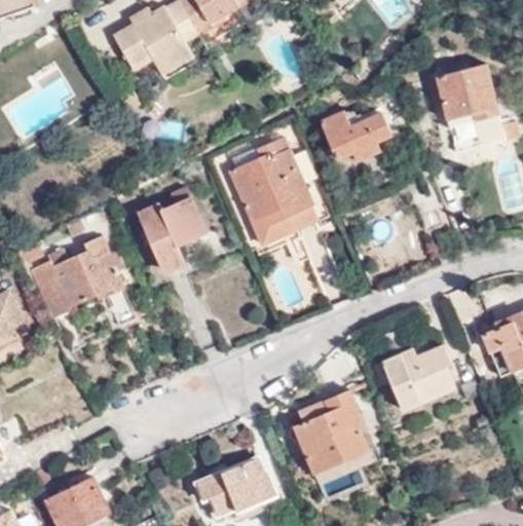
[(0,12),(32,2),(30,0),(0,0),(0,12)]
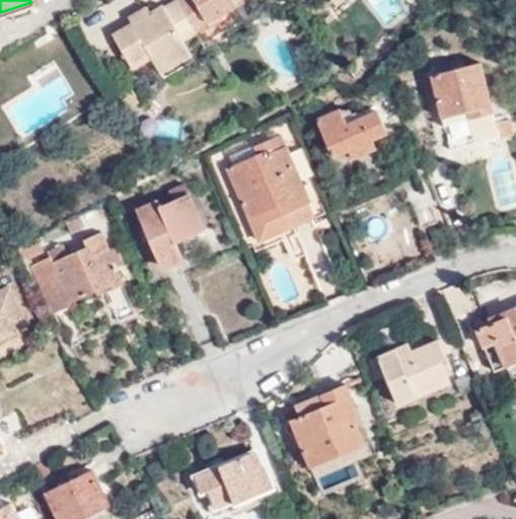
[(192,31),(173,0),(172,0),(162,6),(160,3),(146,9),(148,13),(130,23),(128,19),(109,29),(129,65),(149,55),(162,47),(167,56),(185,47),(179,38),(192,31)]
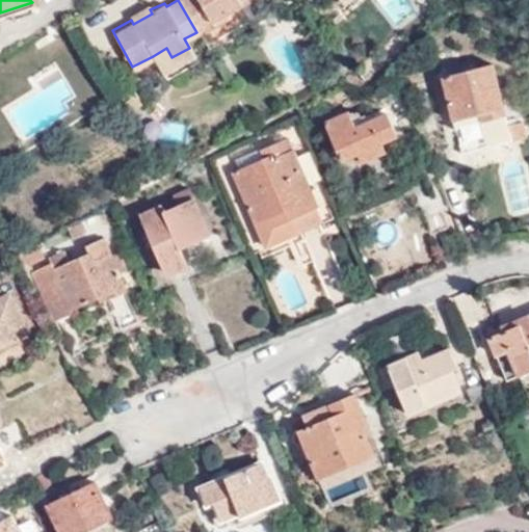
[(178,0),(196,32),(229,15),(227,9),(243,0),(178,0)]
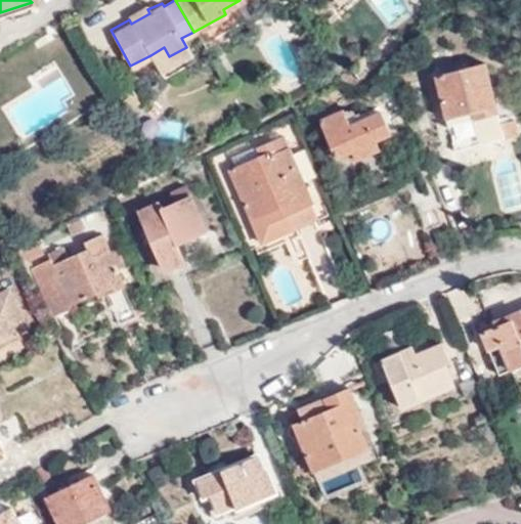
[(396,0),(373,0),(372,2),(391,18),(402,5),(396,0)]
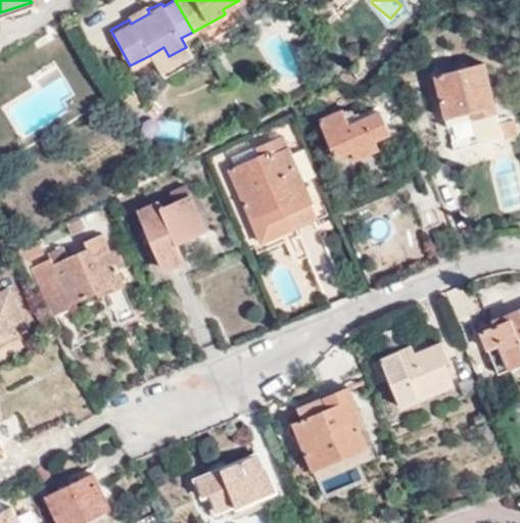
[(149,13),(147,9),(144,4),(126,13),(129,19),(131,24),(149,13)]
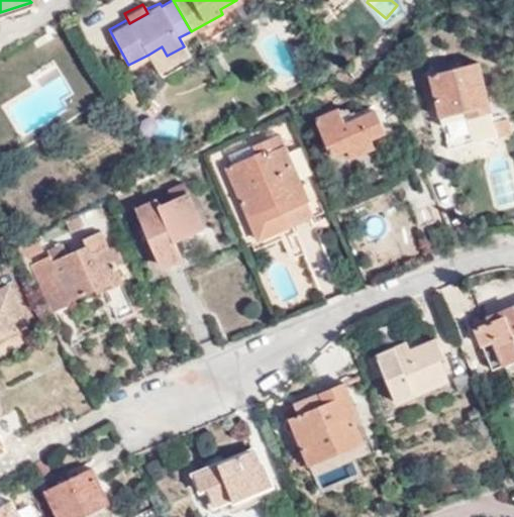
[(173,67),(167,56),(162,46),(148,55),(160,74),(173,67)]
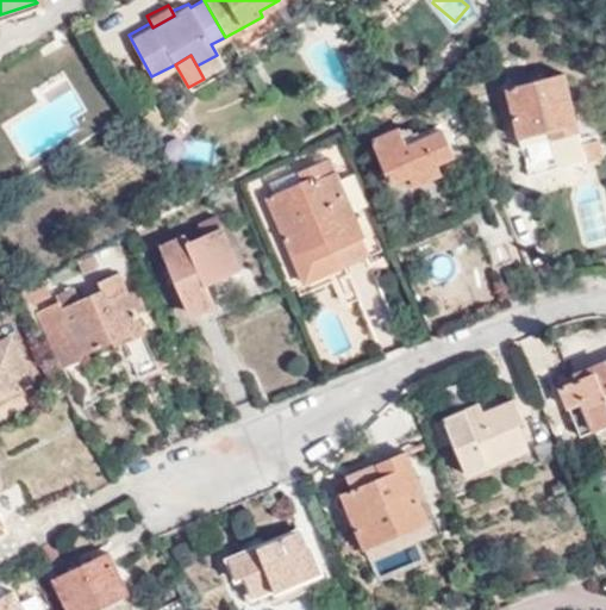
[(224,68),(217,55),(197,66),(204,79),(224,68)]
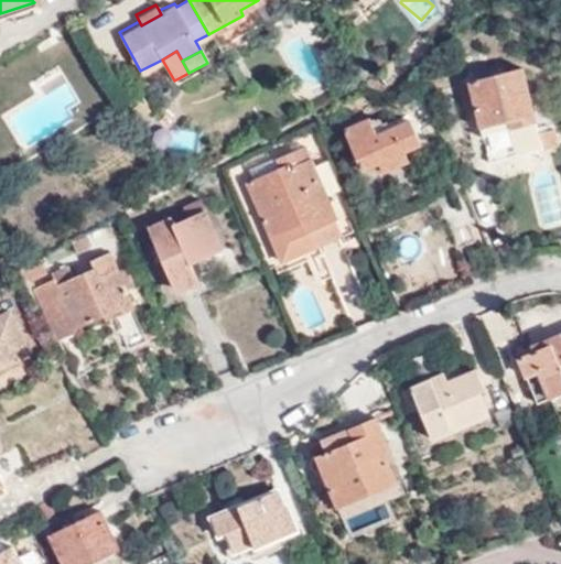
[(513,125),(532,120),(521,68),(467,80),(479,125),(508,118),(509,125),(513,125)]
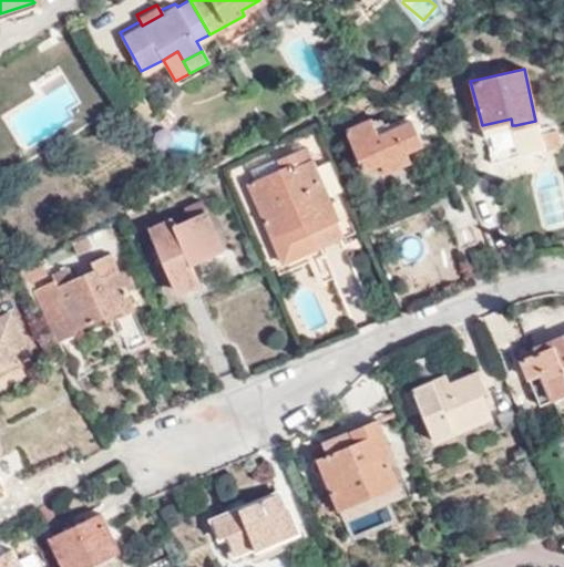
[(64,84),(42,98),(8,117),(24,146),(72,119),(67,110),(75,103),(64,84)]
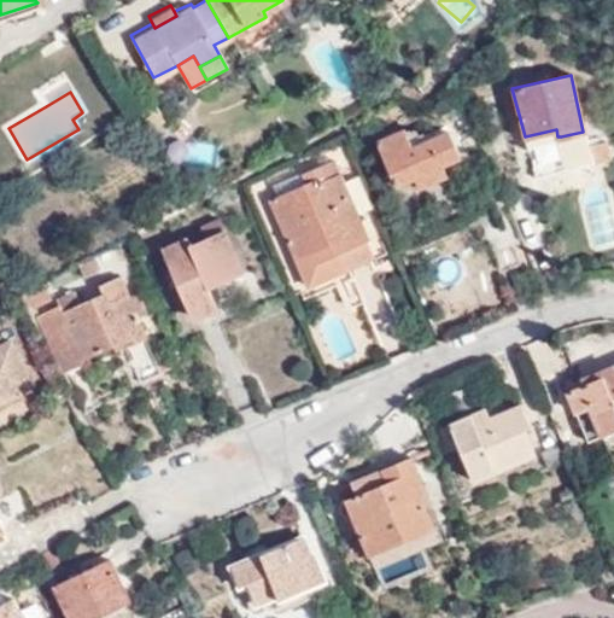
[(404,129),(374,143),(393,185),(410,178),(415,187),(445,174),(439,162),(456,153),(446,130),(411,146),(404,129)]
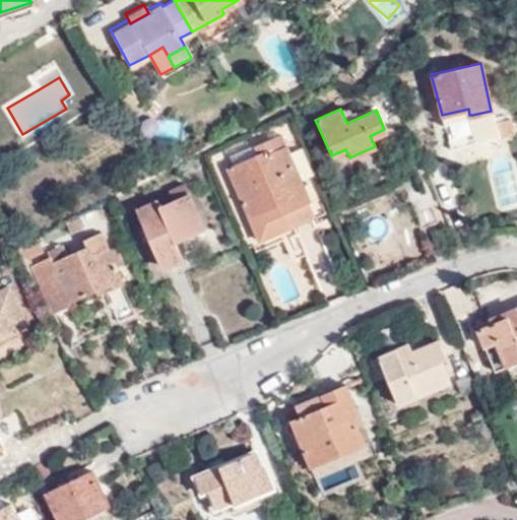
[(468,109),(442,115),(436,116),(438,123),(443,122),(469,115),(468,109)]
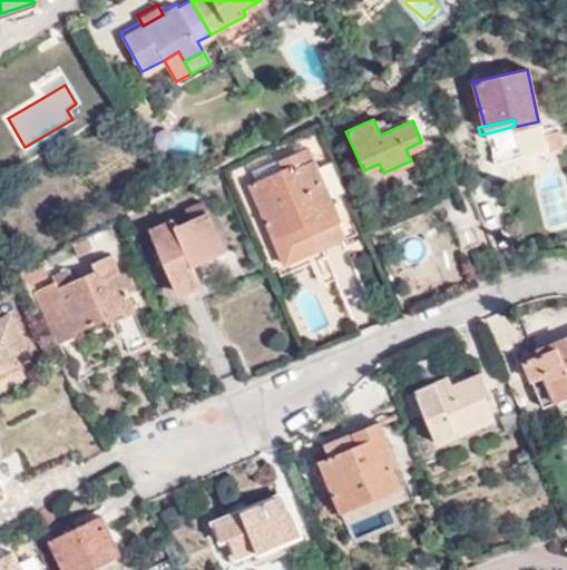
[(545,149),(538,121),(518,126),(525,154),(545,149)]
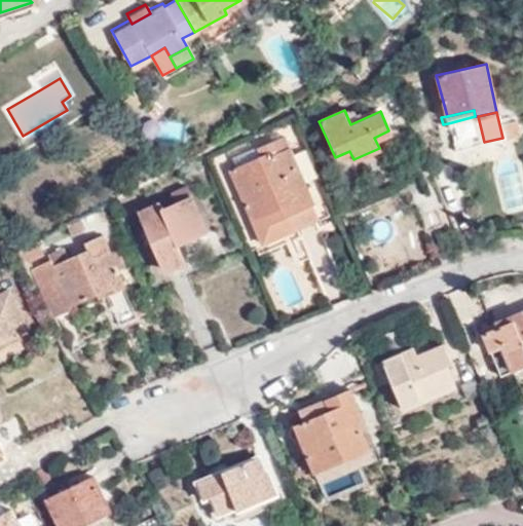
[(484,142),(478,116),(475,116),(448,123),(454,148),(484,142)]
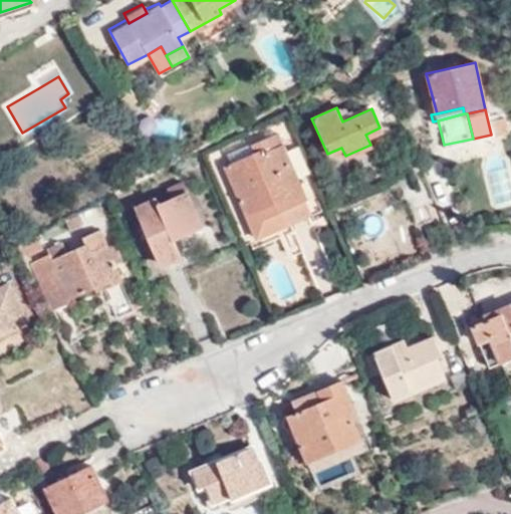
[(43,135),(51,130),(46,121),(38,125),(43,135)]
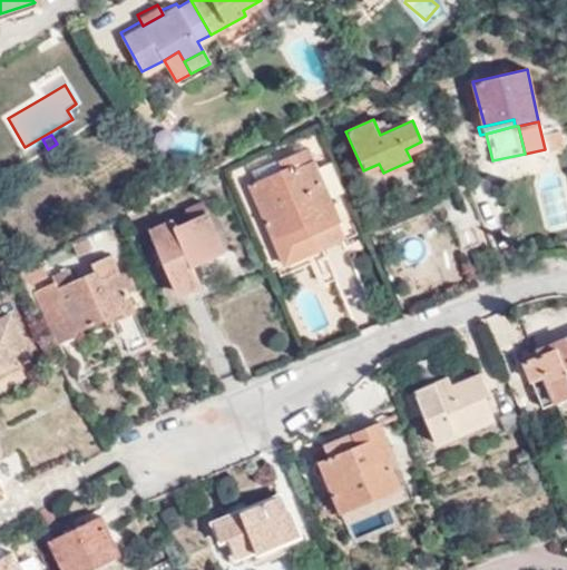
[(247,186),(282,266),(304,256),(313,253),(314,254),(344,242),(305,149),(250,173),(254,183),(247,186)]
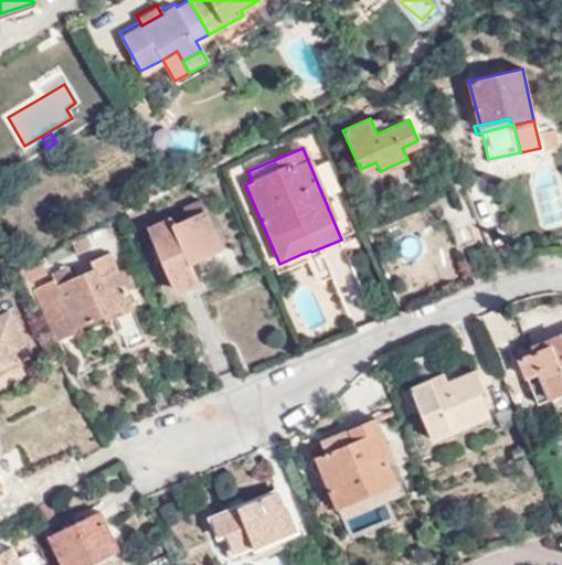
[(456,247),(473,241),(456,200),(441,206),(456,247)]
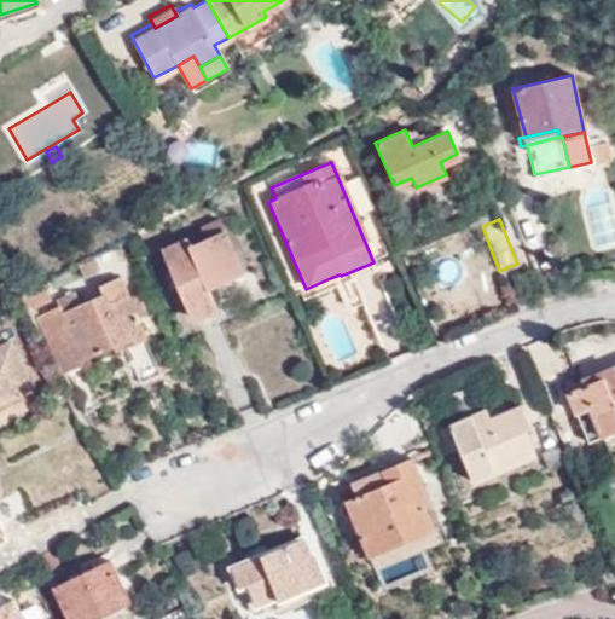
[(187,242),(161,252),(189,316),(216,305),(212,293),(242,279),(222,232),(190,246),(187,242)]
